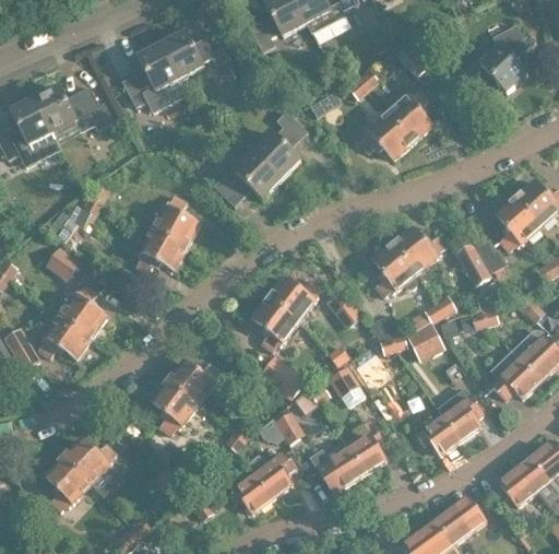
[(281,37),(305,25),(293,0),(264,0),(262,1),(269,14),(247,25),(261,51),(273,46),(269,37),(278,33),(281,37)]
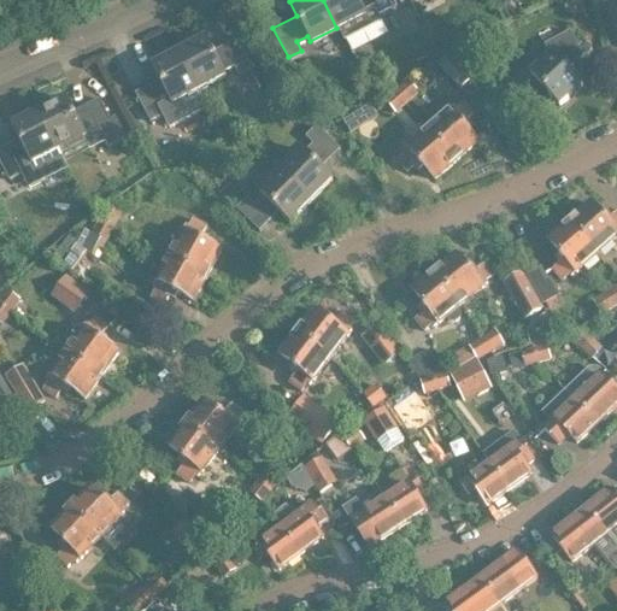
[(377,11),(389,4),(388,0),(323,0),(336,28),(341,36),(380,17),(377,11)]
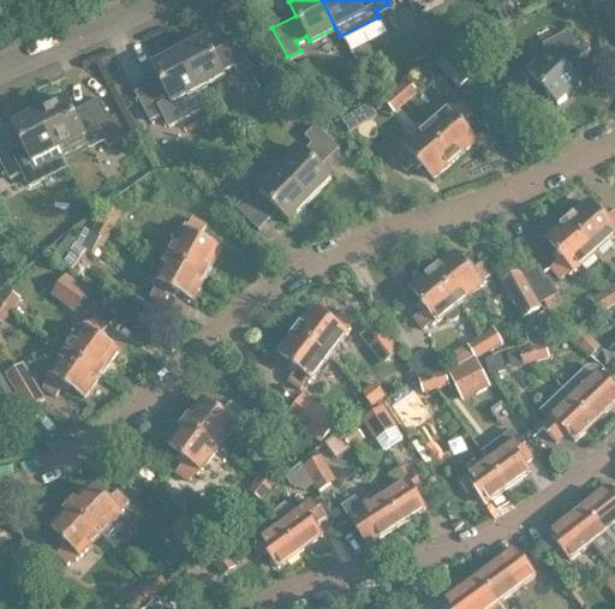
[(514,73),(502,84),(524,108),(544,90),(555,102),(579,82),(565,65),(579,52),(566,28),(541,41),(545,49),(525,70),(529,73),(520,82),(514,73)]
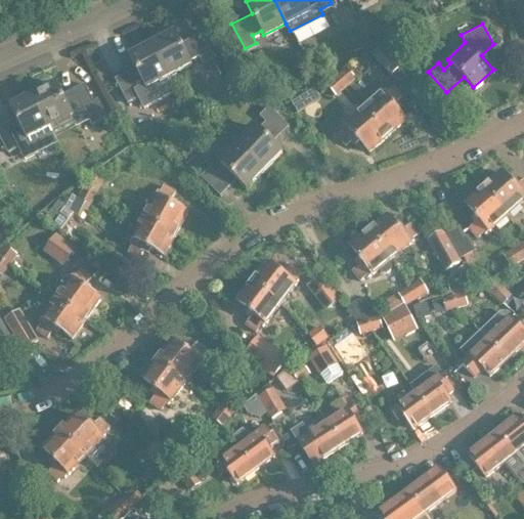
[(179,41),(173,29),(150,40),(168,75),(191,62),(188,57),(197,53),(201,60),(213,54),(200,30),(179,41)]
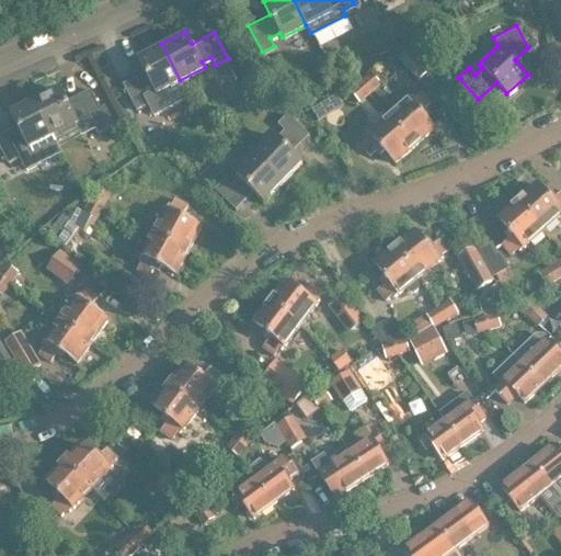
[(407,34),(398,40),(402,48),(411,43),(407,34)]
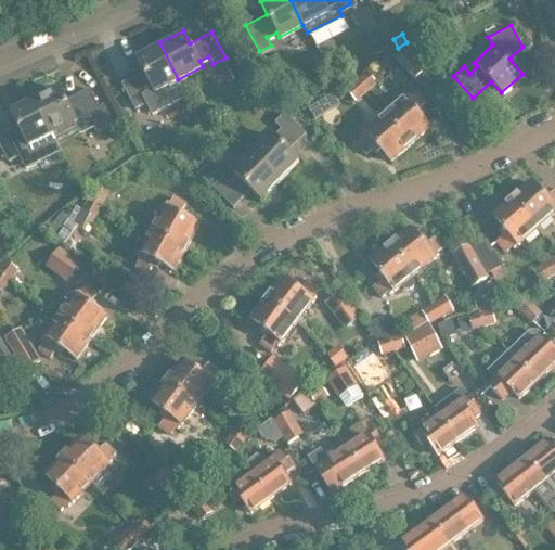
[(186,94),(178,79),(159,42),(134,55),(142,68),(119,80),(133,105),(145,99),(153,112),(186,94)]
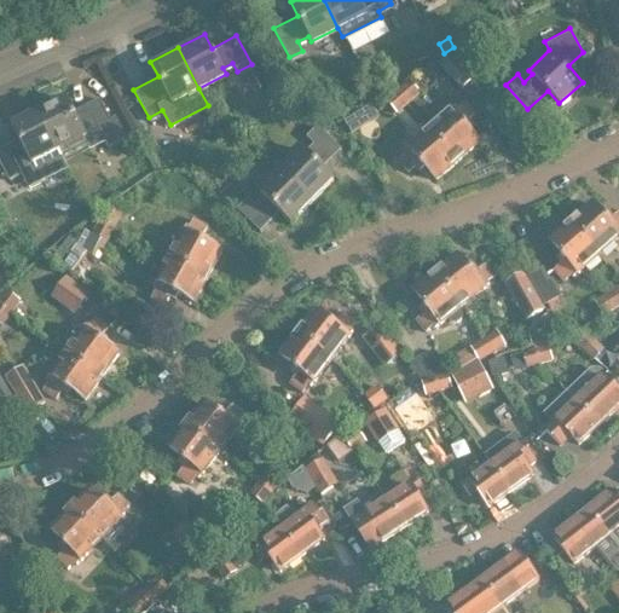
[(473,74),(452,51),(435,61),(458,86),(473,74)]
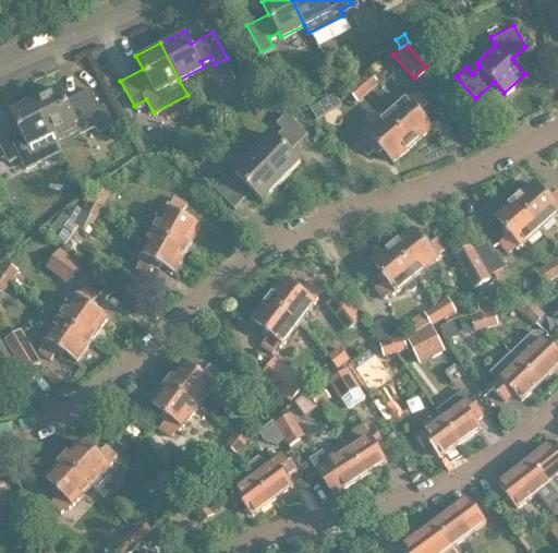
[(355,99),(377,81),(367,69),(356,77),(355,75),(342,84),(355,99)]
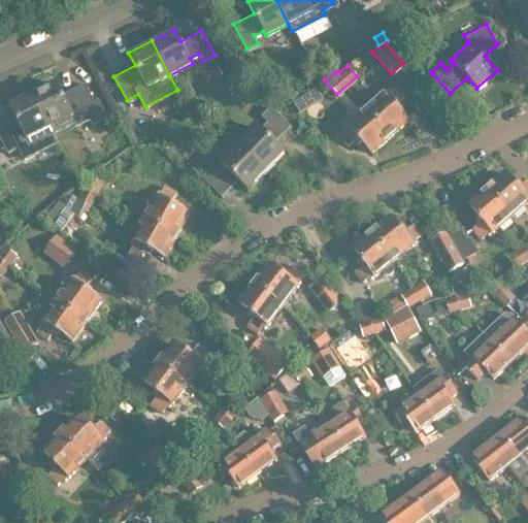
[(31,92),(48,127),(53,134),(74,123),(73,120),(86,115),(90,123),(106,113),(97,96),(92,98),(83,80),(60,92),(55,79),(31,92)]
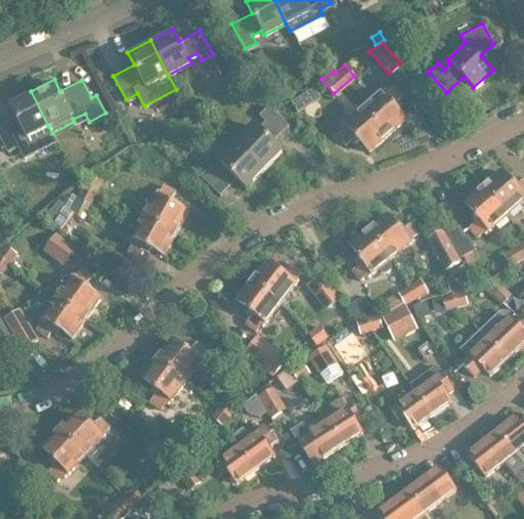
[(312,84),(302,90),(309,100),(318,94),(312,84)]
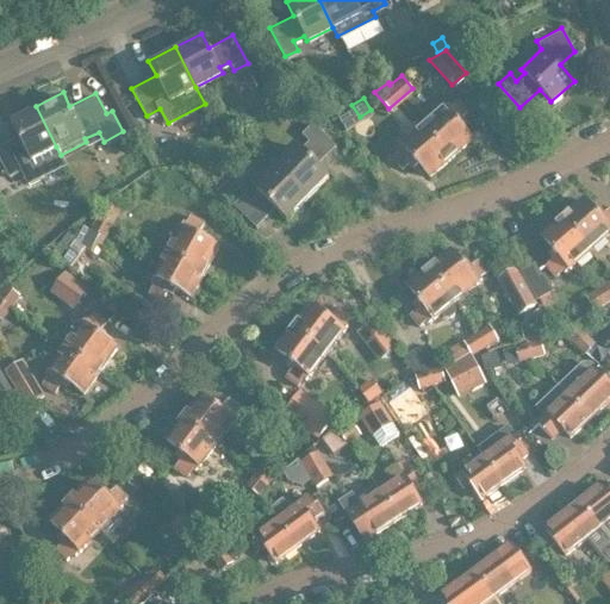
[(443,104),(442,103),(419,123),(449,156),(471,138),(459,124),(464,119),(460,116),(466,110),(455,98),(449,103),(447,100),(443,104)]
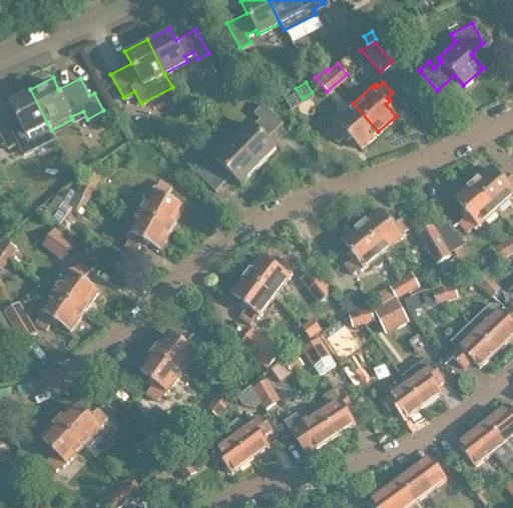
[(24,134),(47,123),(30,89),(8,100),(14,112),(0,119),(0,134),(6,146),(18,141),(14,133),(22,129),(24,134)]
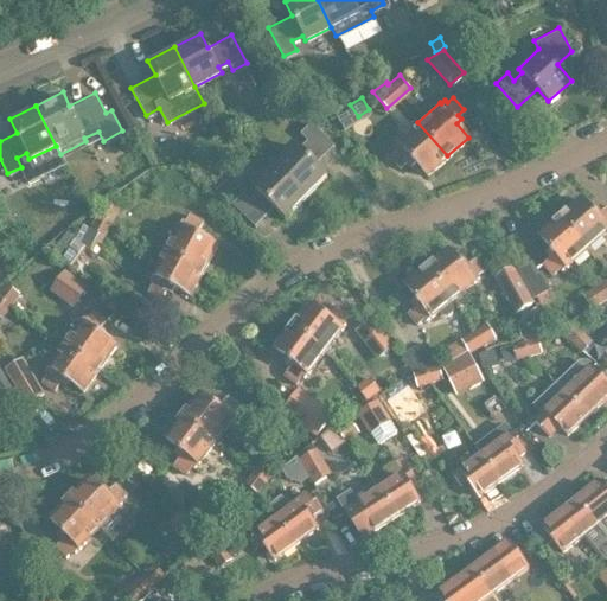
[(212,122),(219,134),(229,129),(222,117),(212,122)]
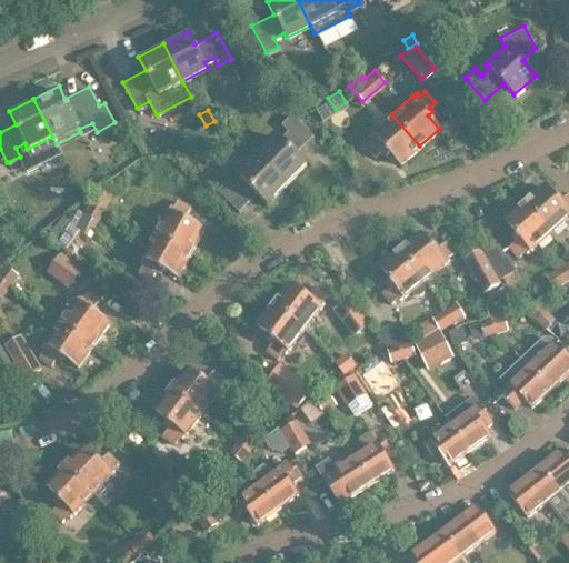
[(276,132),(256,153),(286,182),(305,162),(293,151),(311,133),(290,112),(280,122),(287,129),(279,137),(276,132)]
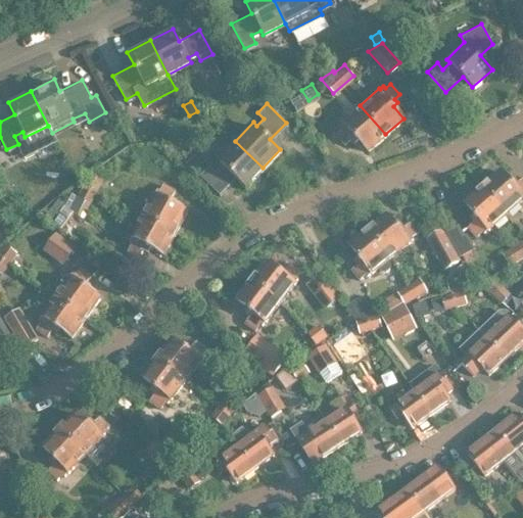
[(352,142),(358,138),(367,149),(385,134),(360,105),(341,122),(342,123),(338,126),(340,128),(335,133),(343,143),(349,138),(352,142)]
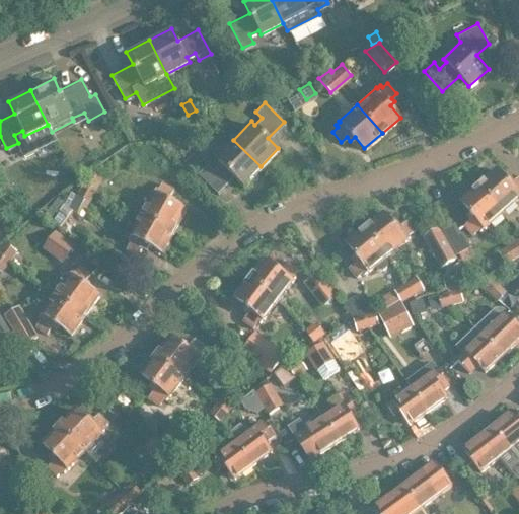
[(242,185),(261,166),(233,140),(215,158),(218,162),(212,168),(206,163),(197,172),(216,191),(232,174),(242,185)]
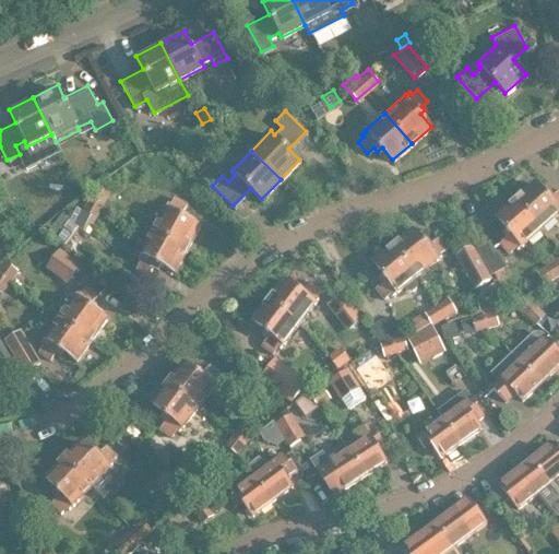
[(533,180),(513,198),(540,228),(558,211),(558,189),(558,188),(552,192),(548,188),(543,192),(533,180)]
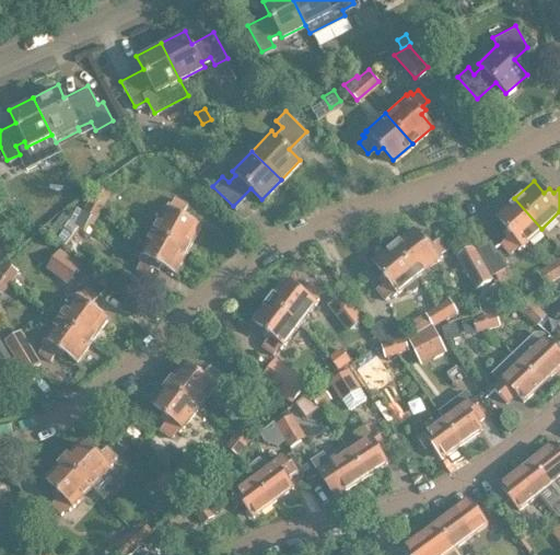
[(73,224),(88,231),(109,191),(95,183),(73,224)]
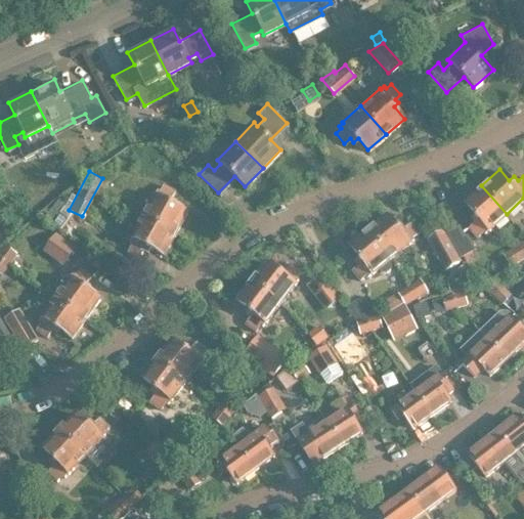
[(154,192),(154,191),(141,214),(174,232),(186,211),(168,201),(174,189),(163,183),(159,189),(157,187),(154,192)]
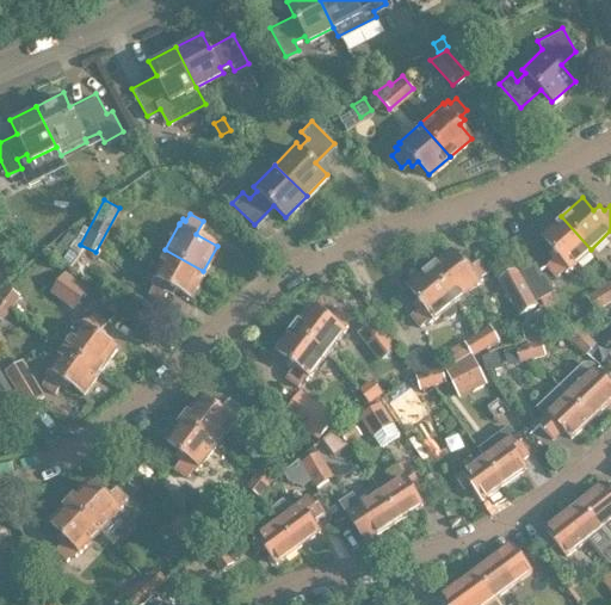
[(568,269),(591,249),(561,216),(541,234),(553,247),(547,253),(551,257),(544,263),(555,275),(561,269),(563,271),(568,267),(568,269)]
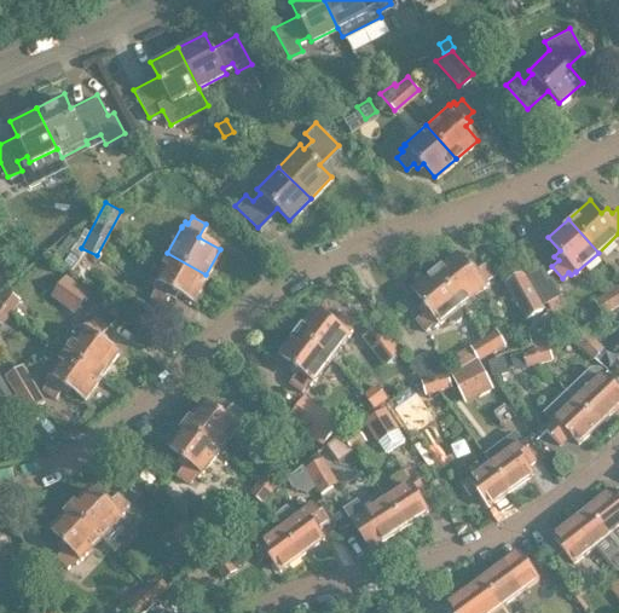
[(70,267),(80,255),(62,241),(52,253),(70,267)]
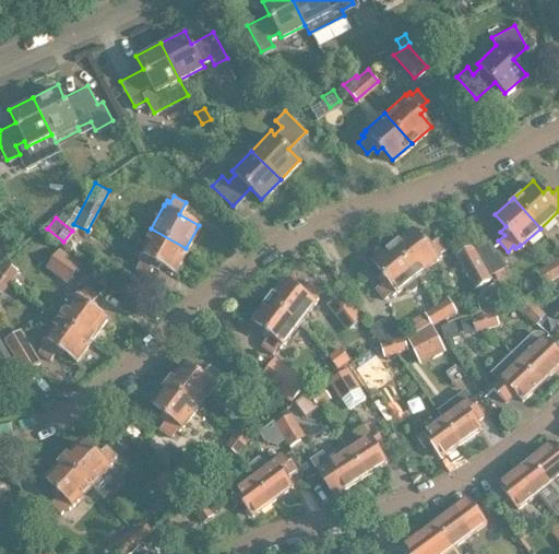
[(420,239),(411,227),(391,244),(416,275),(437,258),(437,257),(440,254),(439,251),(444,247),(436,236),(430,240),(426,236),(420,239)]
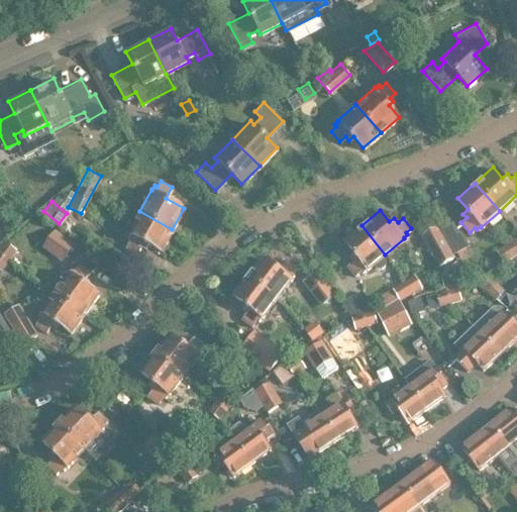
[(161,249),(172,229),(139,211),(127,232),(128,233),(126,237),(128,239),(124,245),(136,251),(140,245),(144,248),(147,242),(161,249)]
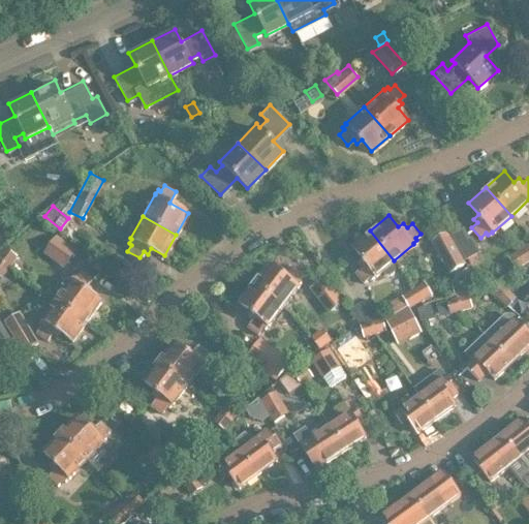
[(466,256),(475,251),(478,250),(470,236),(468,237),(462,225),(449,233),(464,257),(466,256)]
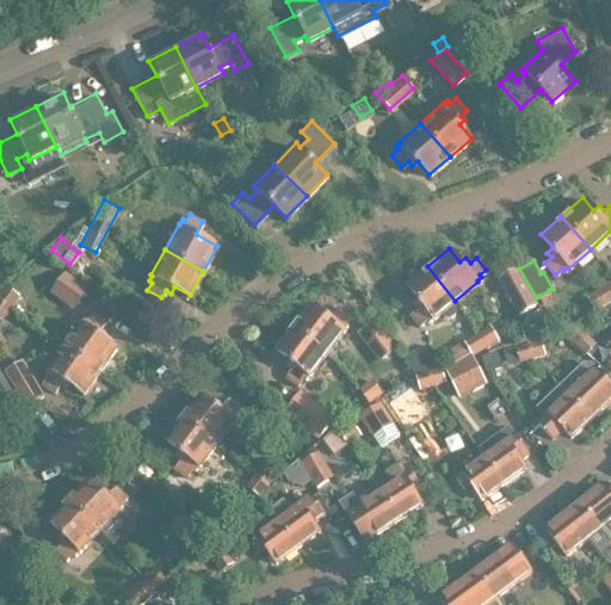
[(454,302),(455,301),(427,266),(406,283),(417,297),(412,302),(415,307),(409,312),(419,325),(425,319),(427,321),(432,318),(432,319),(440,313),(442,314),(445,315),(450,315),(454,312),(455,308),(455,304),(454,302)]
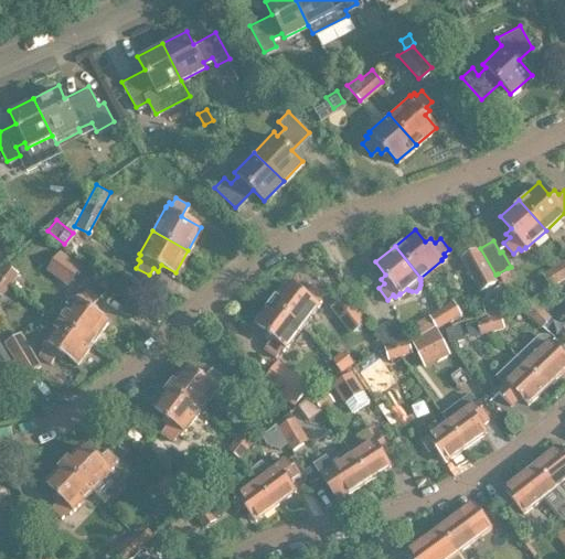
[(493,280),(472,249),(458,258),(478,290),(493,280)]
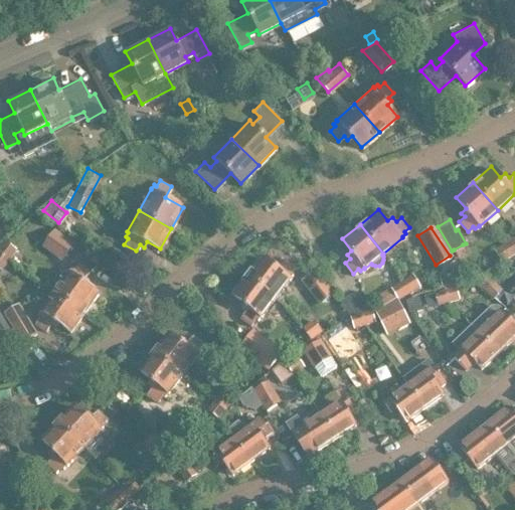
[(60,244),(54,252),(60,258),(72,241),(57,230),(51,238),(60,244)]
